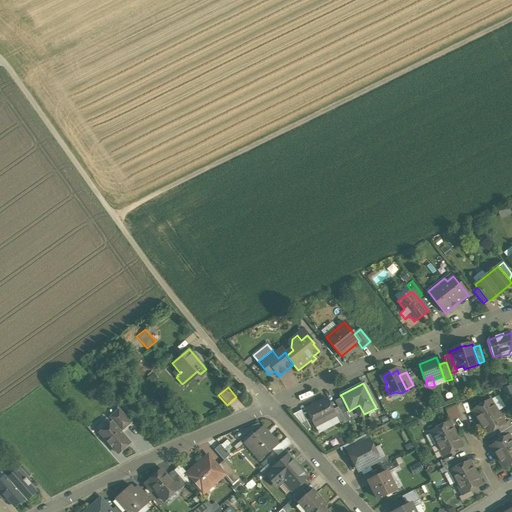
[(499,395),(493,397),(497,409),(503,407),(499,395)]
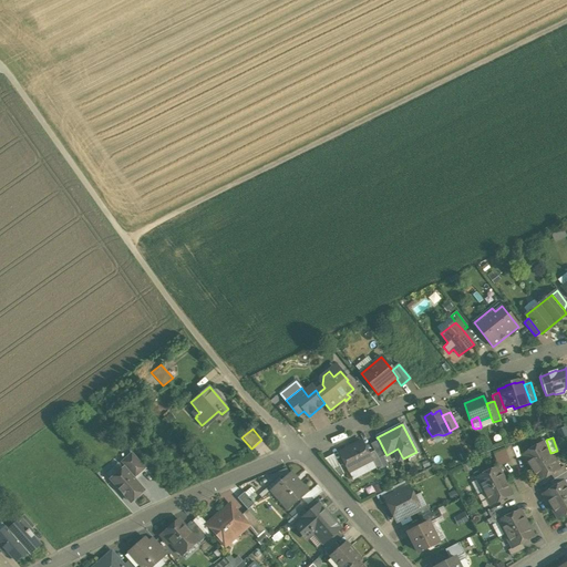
[(379,440),(371,444),(374,452),(379,460),(387,455),(379,440)]
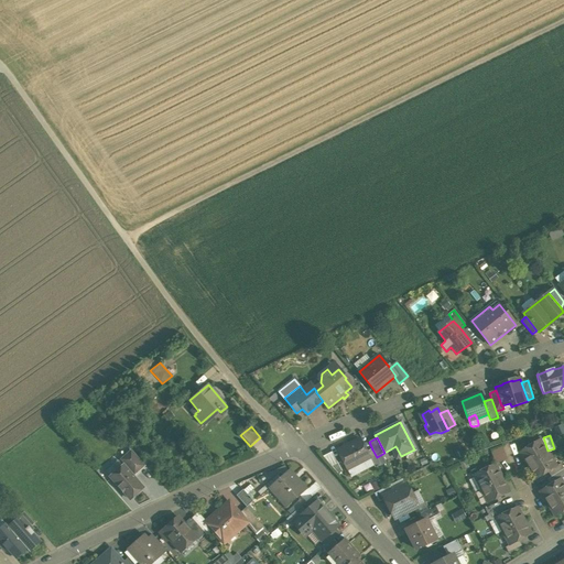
[(359,438),(337,451),(339,456),(338,458),(340,462),(343,462),(346,468),(359,462),(359,463),(369,458),(367,452),(359,438)]
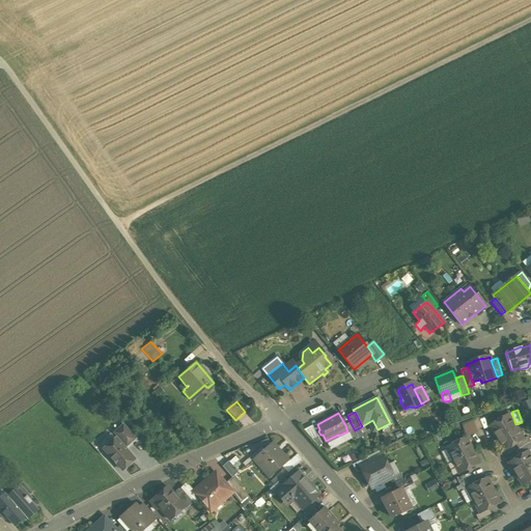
[(508,415),(488,426),(497,439),(515,426),(508,415)]
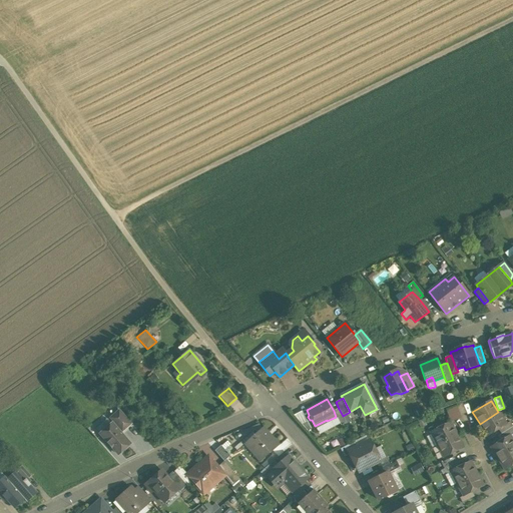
[(462,402),(456,404),(460,415),(466,413),(462,402)]
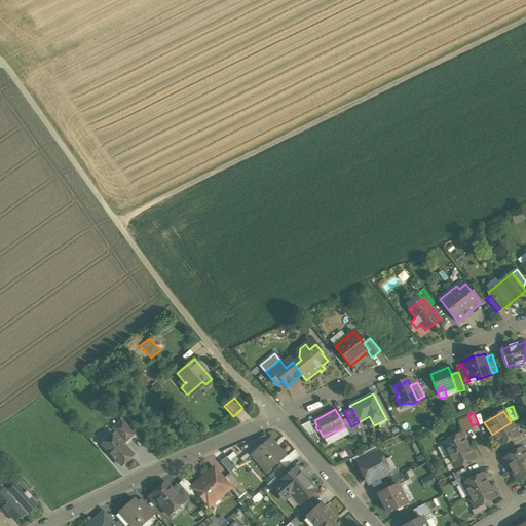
[(351,426),(347,419),(342,421),(344,427),(349,437),(354,434),(351,426)]
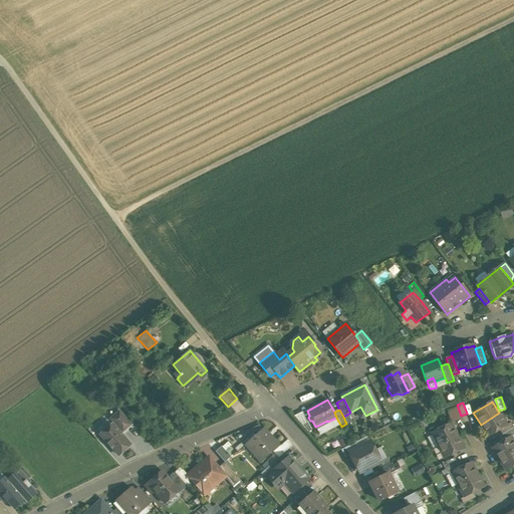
[(132,425),(119,412),(110,420),(122,433),(132,425)]
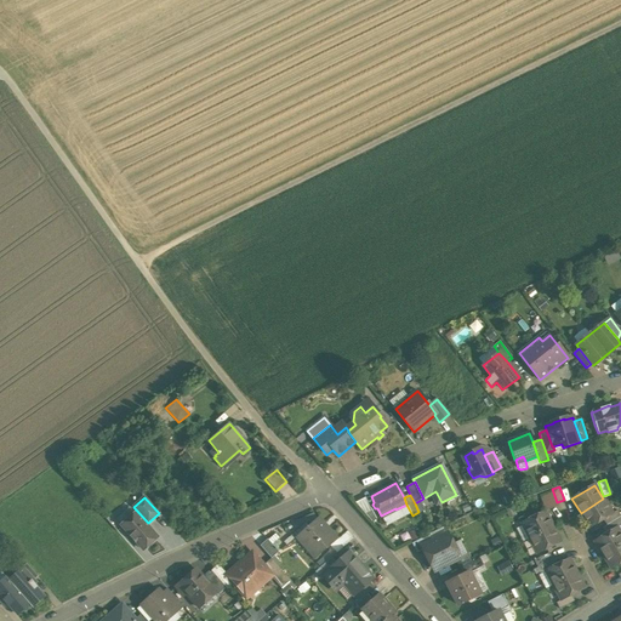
[(355,501),(363,513),(370,508),(363,497),(355,501)]
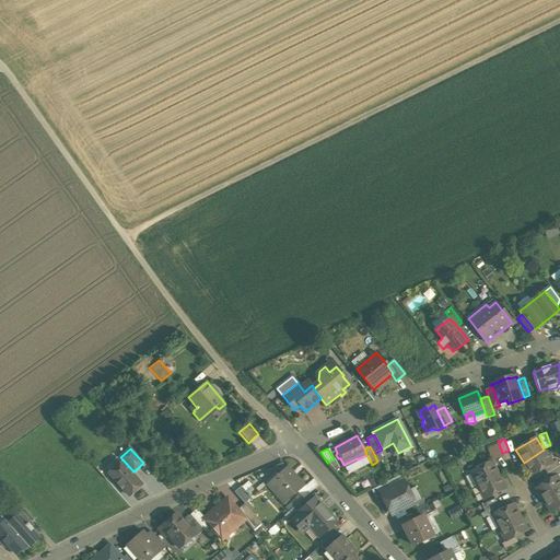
[(544,450),(524,463),(532,476),(544,468),(552,463),(544,450)]
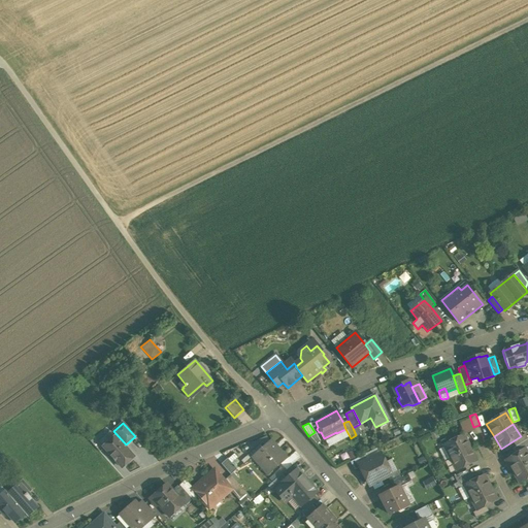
[(458,429),(439,438),(443,446),(443,444),(462,435),(458,429)]
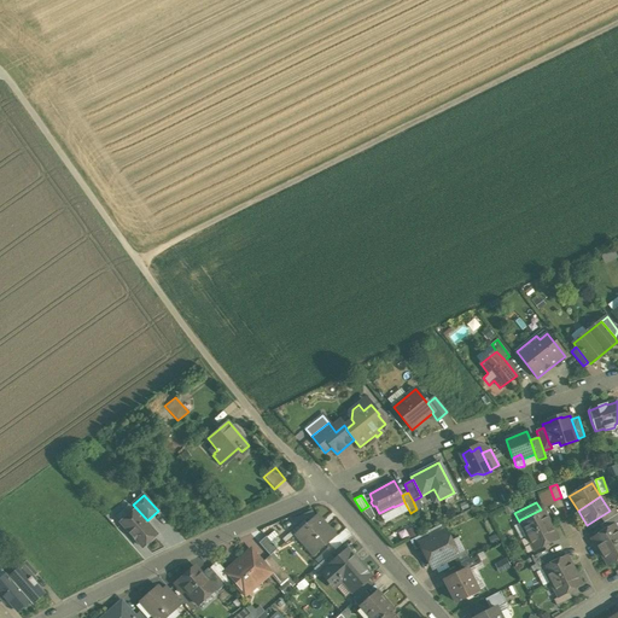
[(610,511),(600,517),(604,523),(617,514),(614,508),(610,511)]
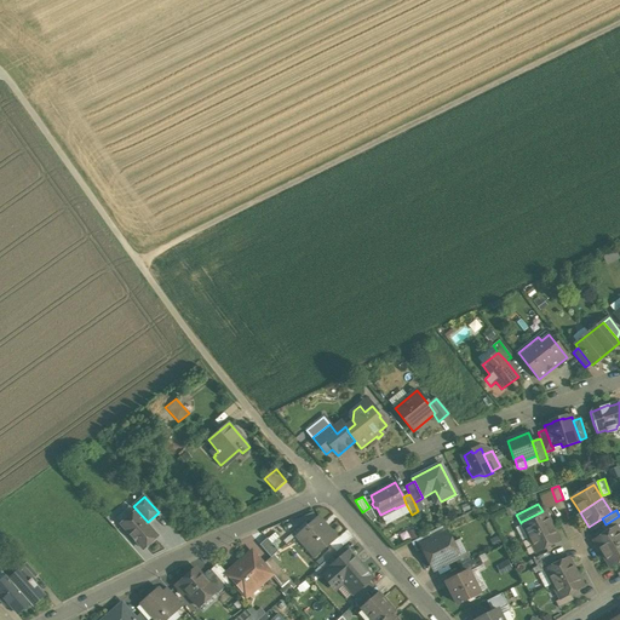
[(521,522),(521,523),(528,538),(552,526),(544,511),(543,511),(521,522)]
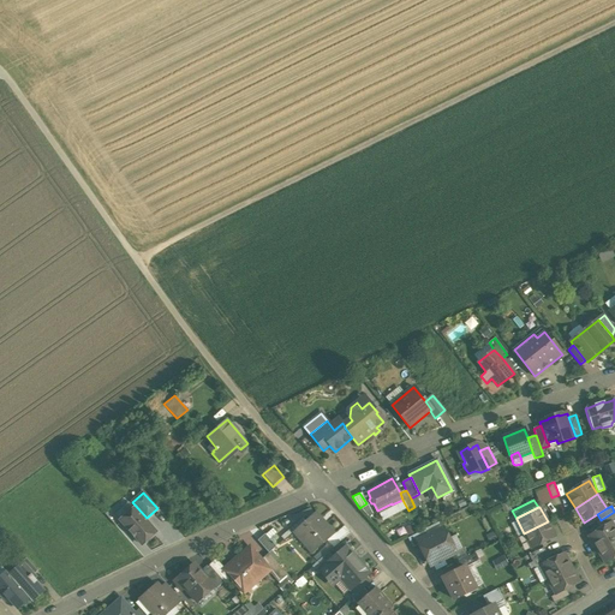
[(601,520),(597,523),(601,529),(611,523),(614,520),(614,511),(614,512),(601,520)]
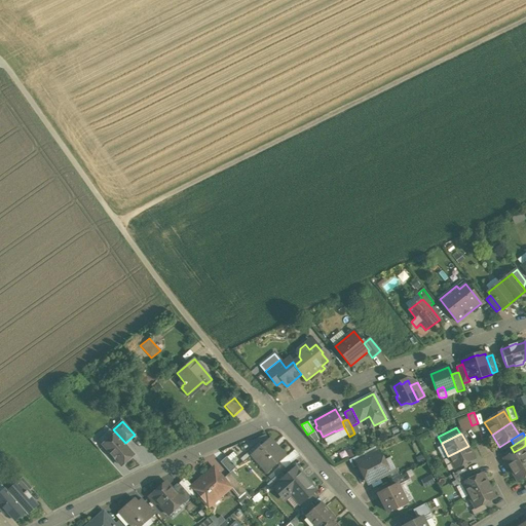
[(134,455),(117,438),(105,448),(121,466),(134,455)]
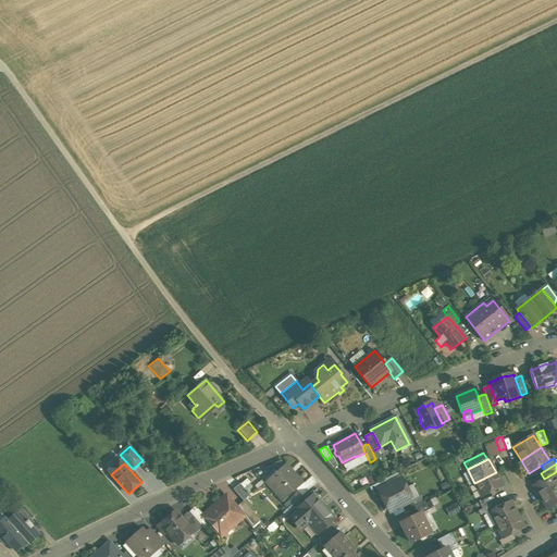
[(286,463),(264,482),(282,502),(304,483),(286,463)]
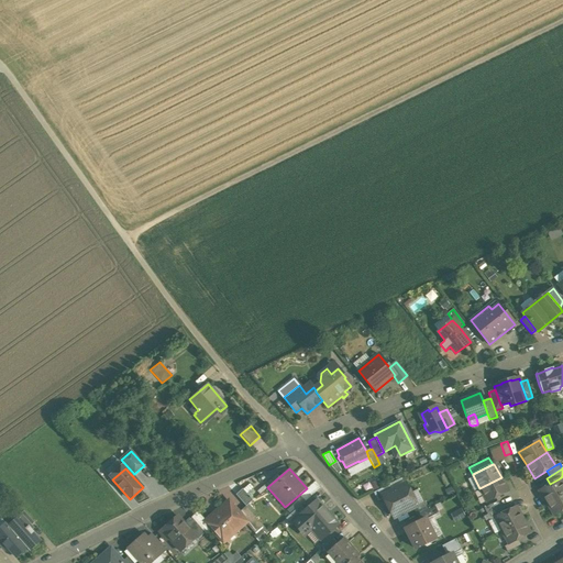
[(501,477),(479,488),(487,501),(508,490),(501,477)]
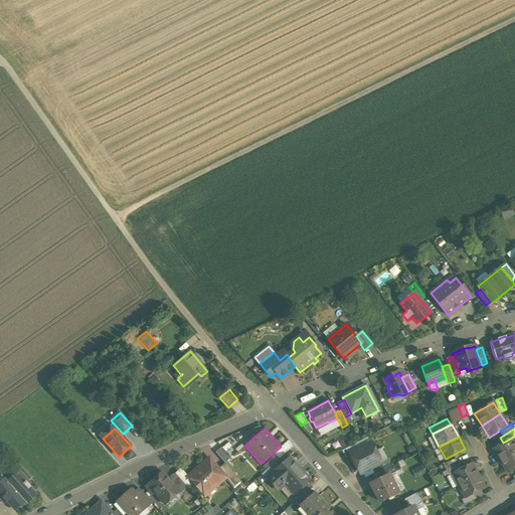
[(503,443),(493,450),(500,461),(514,451),(514,443),(512,438),(503,443)]
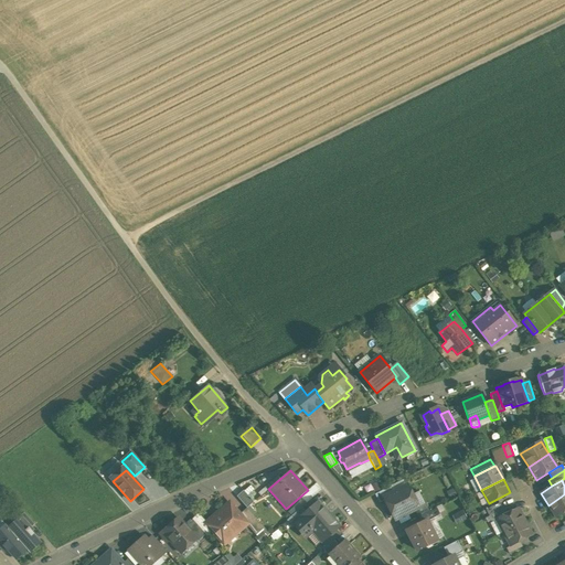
[(393,493),(386,497),(387,499),(397,519),(418,509),(406,486),(393,493)]
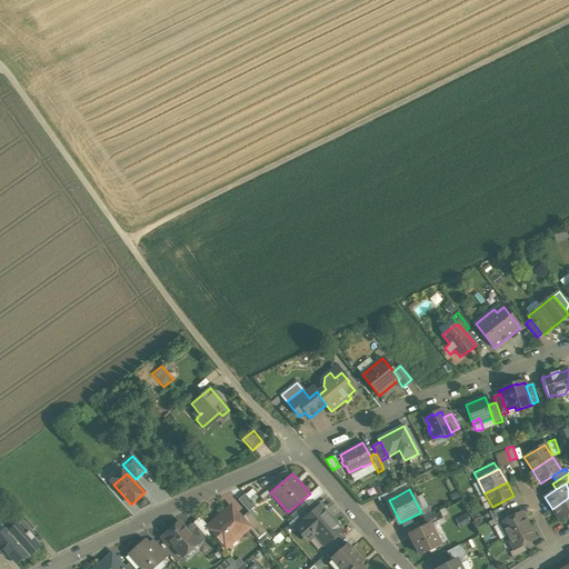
[(392,490),(377,498),(381,507),(390,502),(389,500),(396,497),(392,490)]
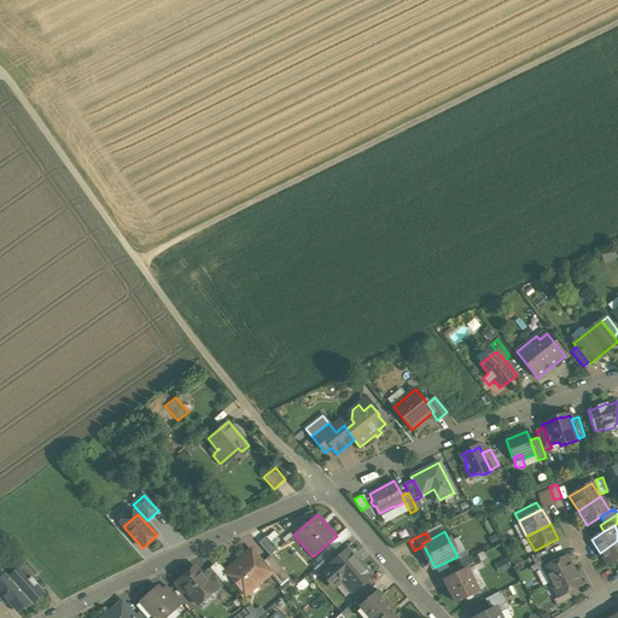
[(277,549),(266,537),(258,543),(269,557),(270,557),(277,549)]
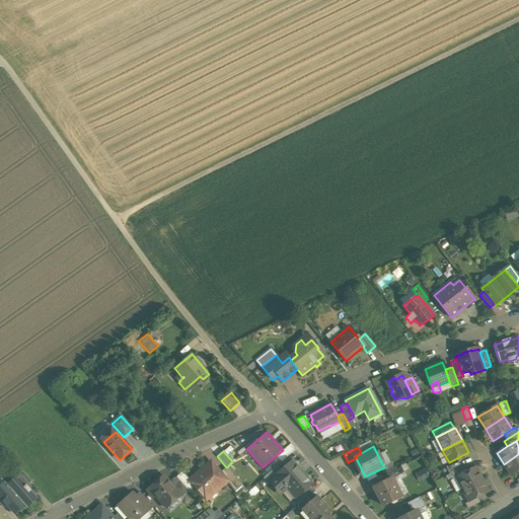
[(518,454),(504,464),(511,475),(518,469),(518,454)]
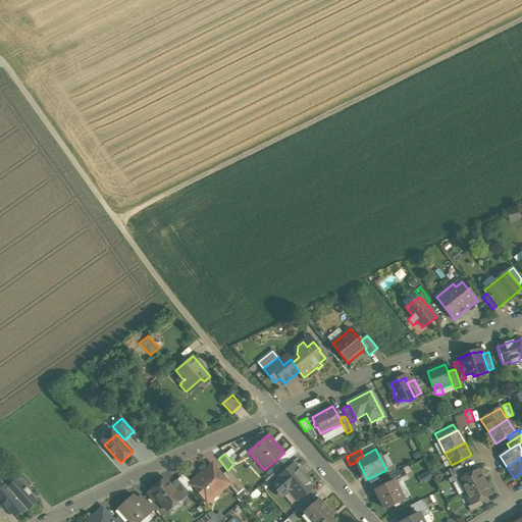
[(313,486),(294,464),(282,474),(273,482),(272,483),(283,496),(289,491),(297,501),(300,498),(310,489),(313,486)]
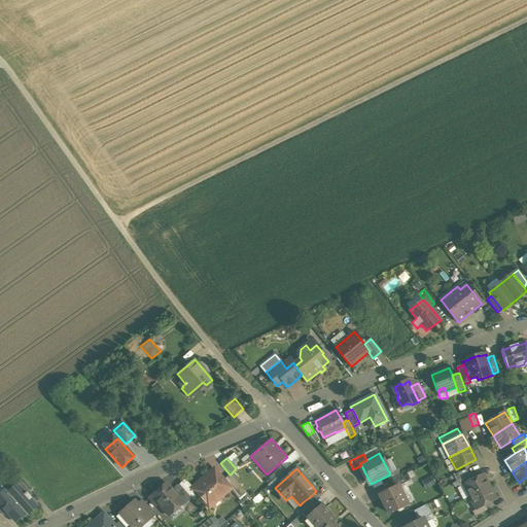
[(203,480),(191,490),(207,506),(218,497),(220,499),(231,490),(232,488),(224,480),(220,476),(218,477),(212,469),(202,479),(203,480)]
